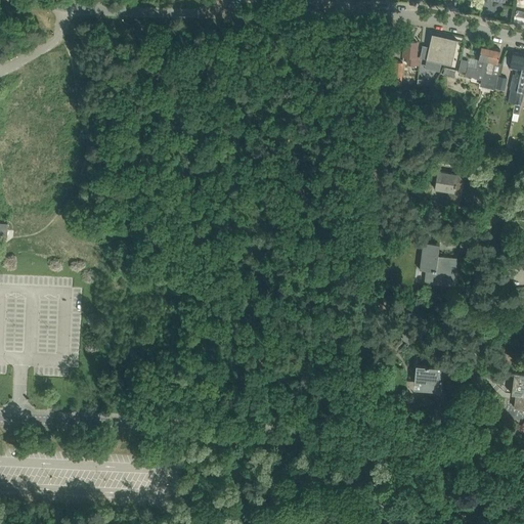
[(432,34),(426,59),(451,64),(457,39),(432,34)]
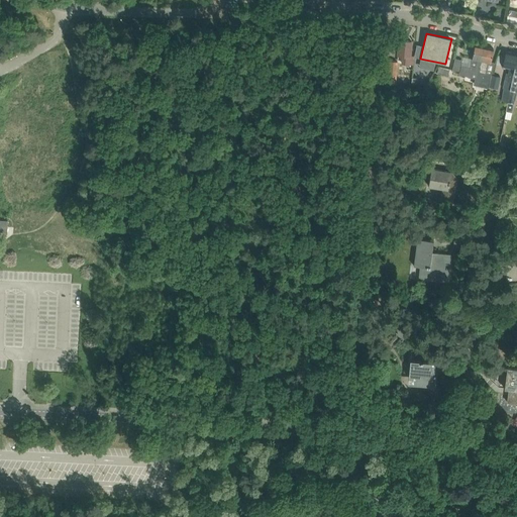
[(399,39),(398,49),(398,55),(403,55),(402,62),(409,63),(409,55),(411,56),(412,40),(399,39)]
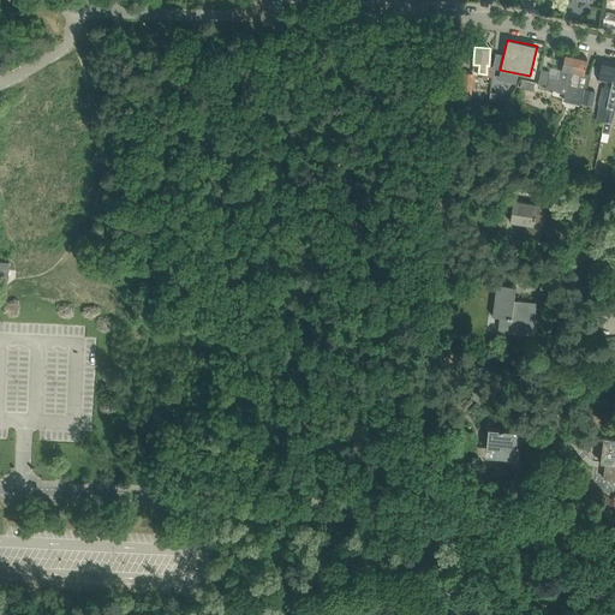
[(565,94),(567,95),(577,55),(566,53),(562,65),(560,81),(549,78),(550,71),(542,70),(538,83),(547,84),(545,89),(556,91),(565,94)]
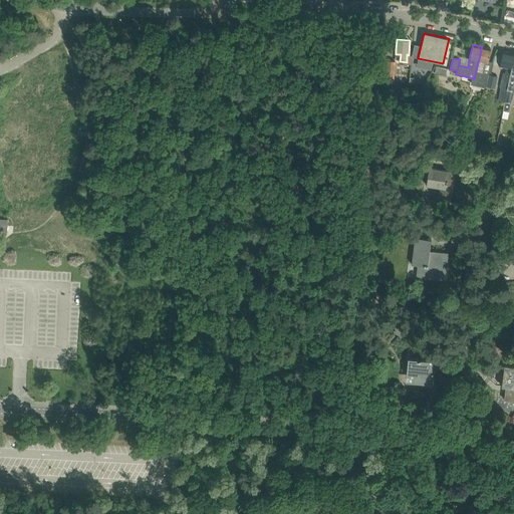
[(491,48),(482,46),(474,79),(472,78),(470,84),(484,87),(488,75),(489,72),(492,62),(488,61),(491,48)]
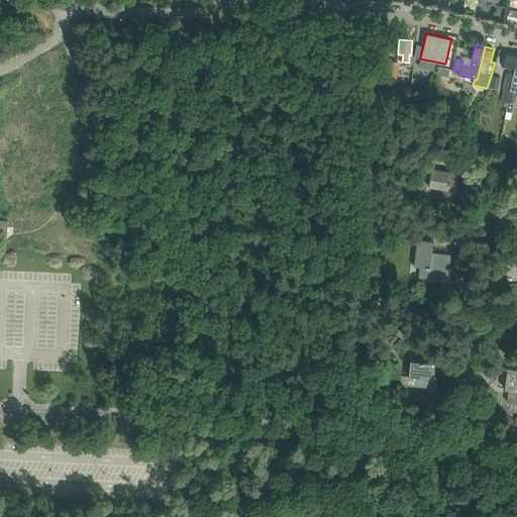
[(501,101),(507,103),(510,89),(511,82),(516,57),(516,53),(506,50),(504,61),(503,66),(511,68),(510,74),(507,73),(505,80),(503,87),(504,87),(501,101)]
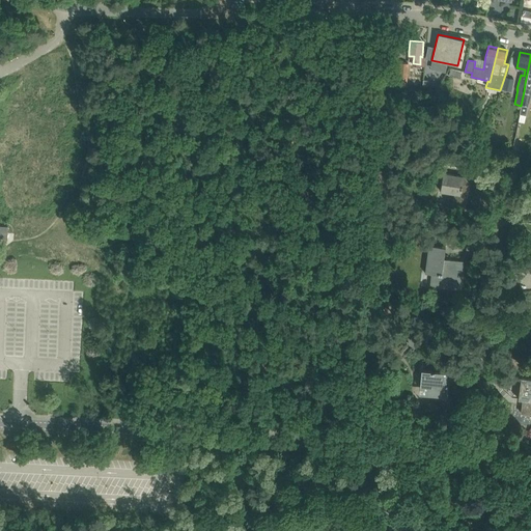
[(530,58),(525,84),(524,91),(521,106),(519,114),(520,114),(526,116),(530,92),(530,90),(530,58)]
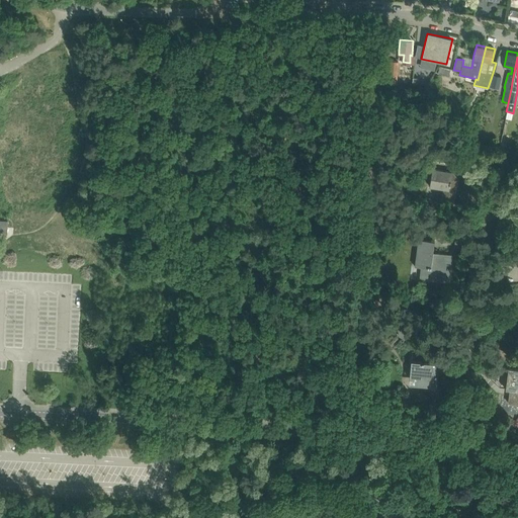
[(386,83),(396,84),(398,62),(389,61),(386,83)]
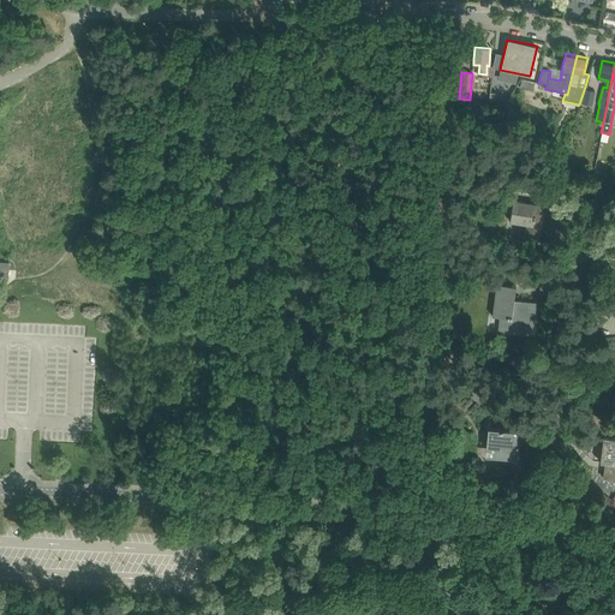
[(536,82),(526,79),(524,88),(533,90),(536,82)]
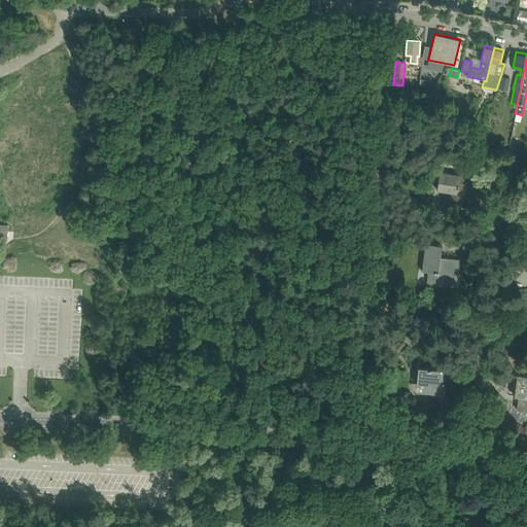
[(500,77),(499,88),(508,90),(510,78),(500,77)]
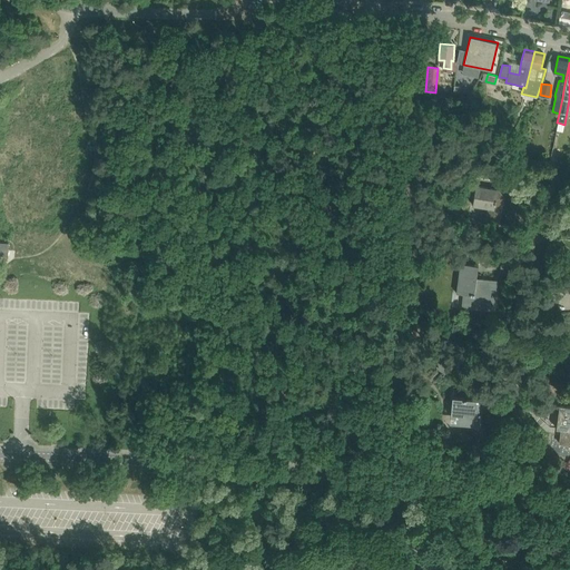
[(472,205),(488,206),(485,220),(492,220),(500,222),(503,196),(497,195),(498,188),(497,188),(499,180),(488,178),(473,176),(472,185),(475,185),(472,205)]
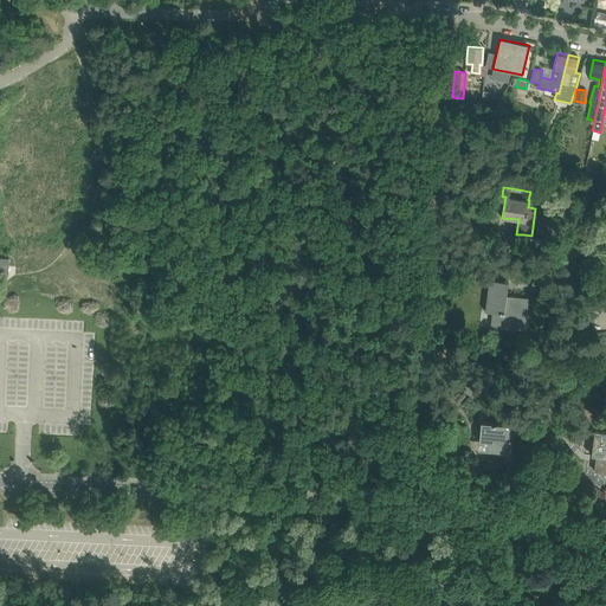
[(0,271),(13,272),(14,269),(15,239),(11,239),(10,258),(7,258),(7,266),(0,265),(0,271)]
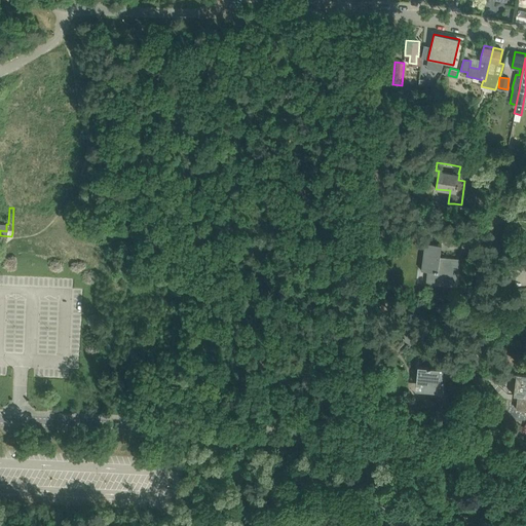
[(426,283),(441,285),(451,286),(454,266),(458,267),(459,259),(440,256),(441,245),(424,242),(421,270),(428,271),(426,283)]
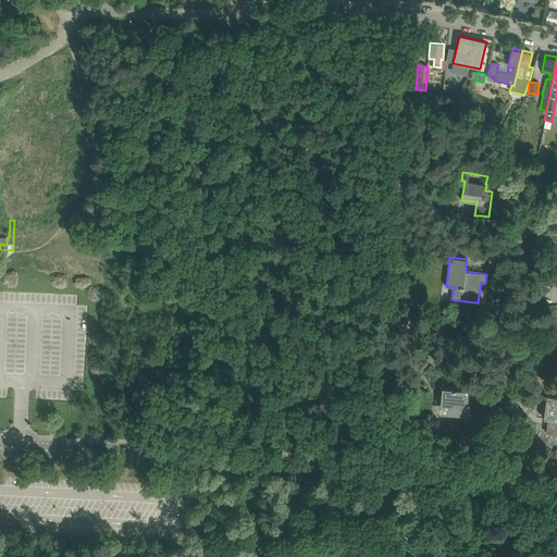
[(456,390),(453,390),(442,388),(440,403),(442,403),(442,401),(447,401),(446,412),(469,415),(469,416),(470,416),(469,405),(470,405),(470,403),(467,403),(468,392),(456,391),(456,390)]
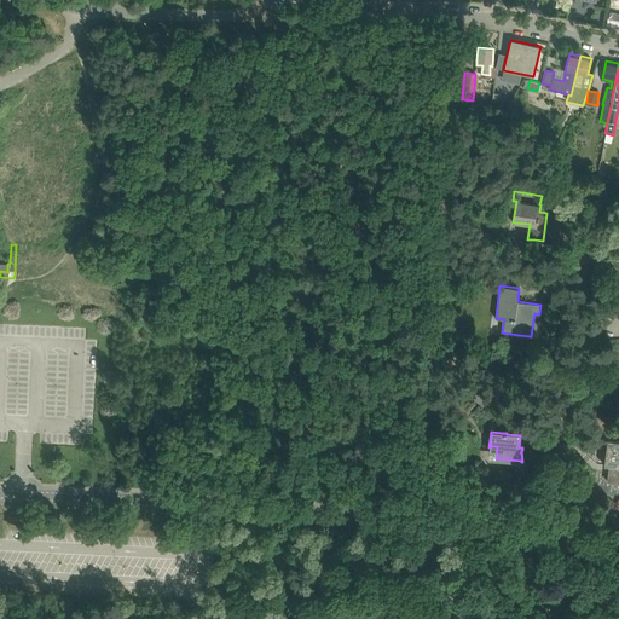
[(618,441),(608,440),(605,466),(609,466),(607,481),(618,481),(618,441)]
